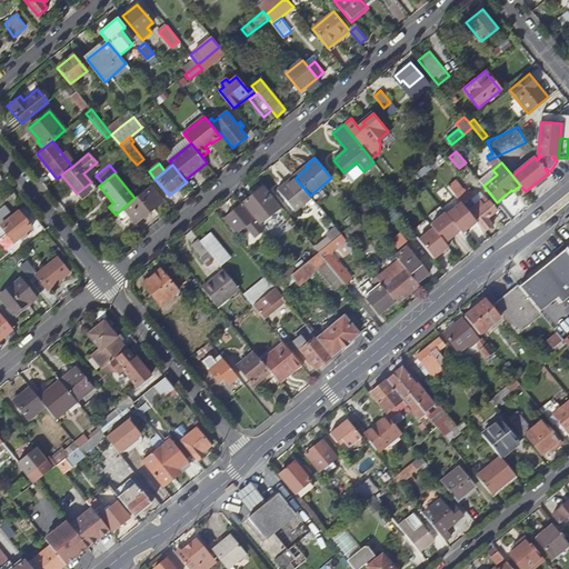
[(311,197),(310,196),(297,180),(287,189),(285,186),(279,191),(293,211),(311,197)]
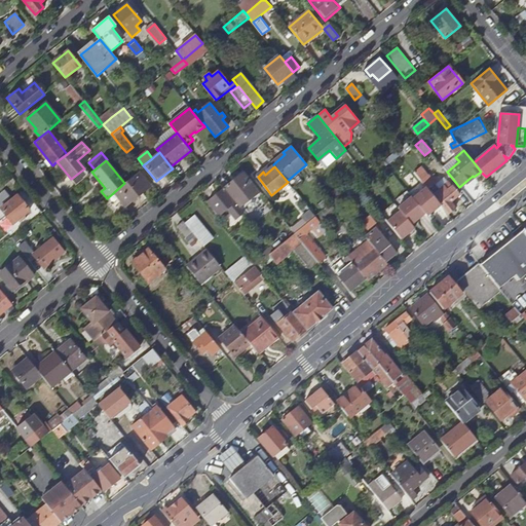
[(426,187),(428,190),(434,186),(428,180),(425,182),(424,180),(428,176),(421,167),(414,173),(426,187)]
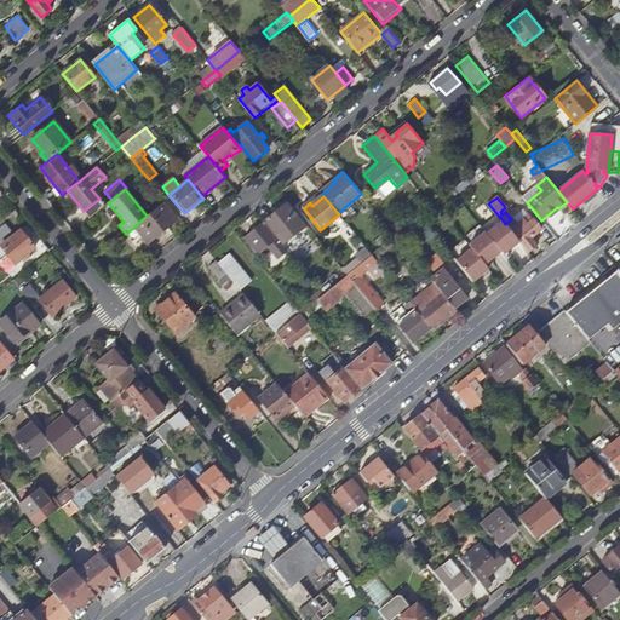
[(90,218),(105,206),(99,199),(84,211),(90,218)]
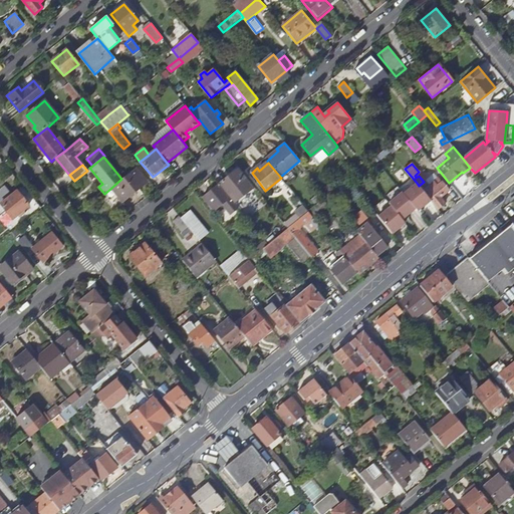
[(254,187),(239,168),(220,184),(235,202),(254,187)]
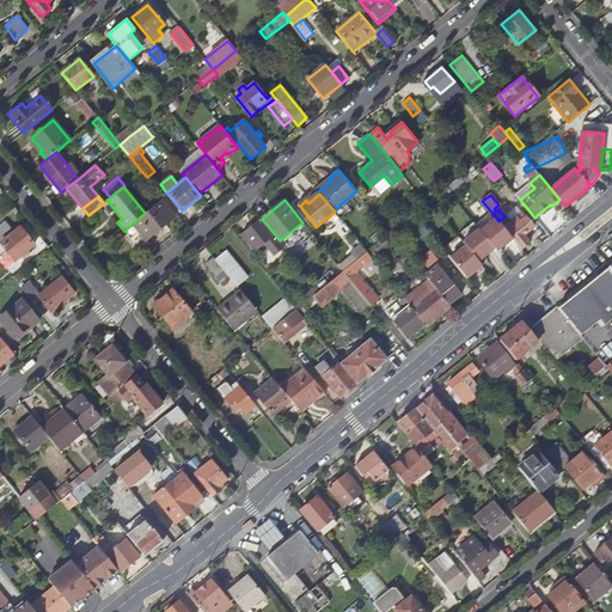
[(161,201),(145,213),(133,224),(147,239),(175,216),(161,201)]
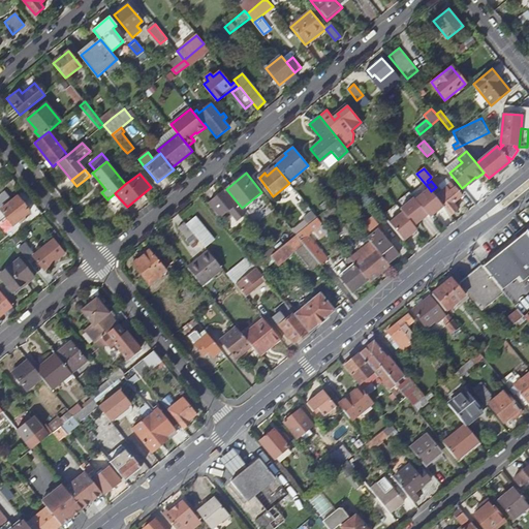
[(358,184),(347,192),(355,203),(366,194),(364,191),(358,184)]
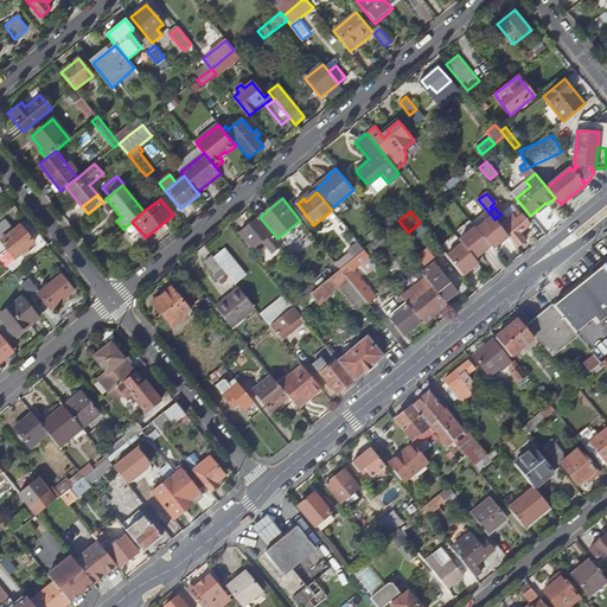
[(493,249),(509,236),(499,225),(494,219),(492,216),(477,229),(491,246),(493,249)]
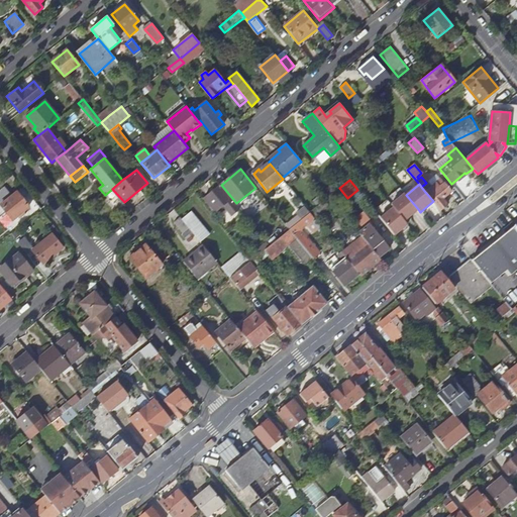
[(433,201),(440,210),(447,204),(442,199),(451,191),(444,184),(436,191),(432,187),(425,192),(433,201)]
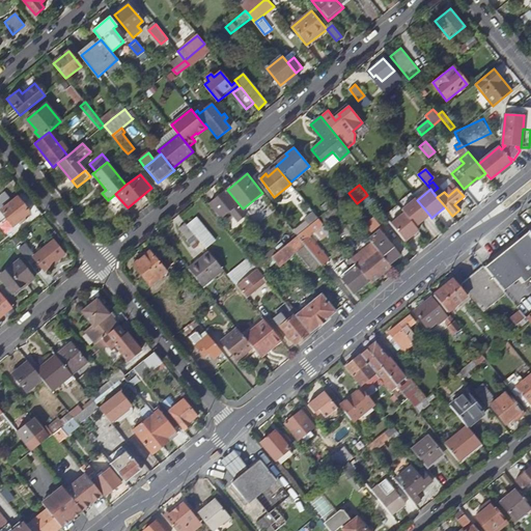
[(247,215),(226,190),(210,203),(222,218),(229,212),(239,222),(247,215)]
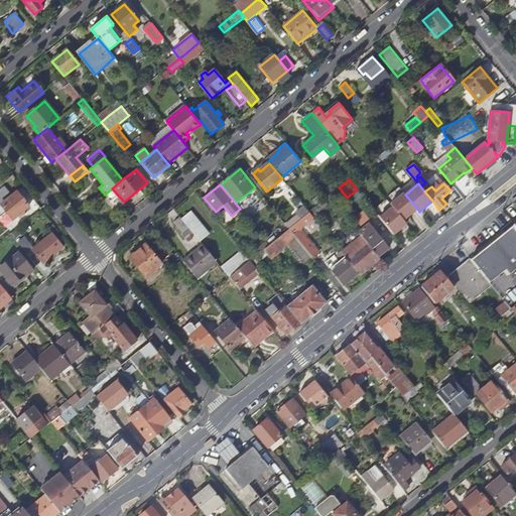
[(0,204),(11,196),(4,187),(0,190),(0,204)]
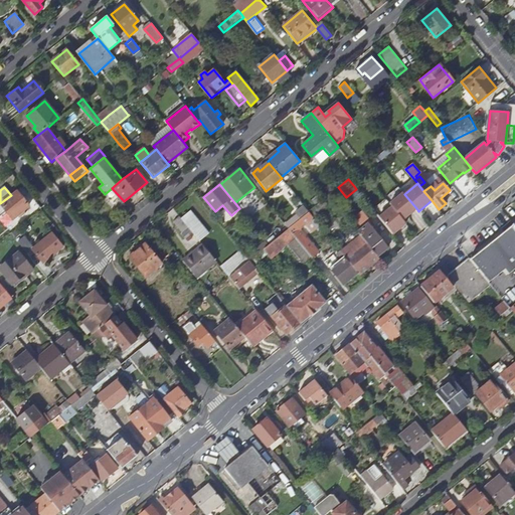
[(0,215),(6,211),(12,218),(17,215),(19,218),(25,212),(23,210),(28,205),(16,191),(0,204),(0,215)]
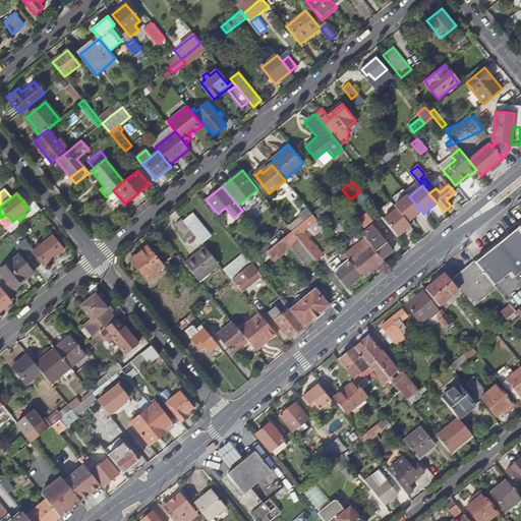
[(407,222),(421,211),(409,196),(407,194),(394,206),(397,209),(407,222)]
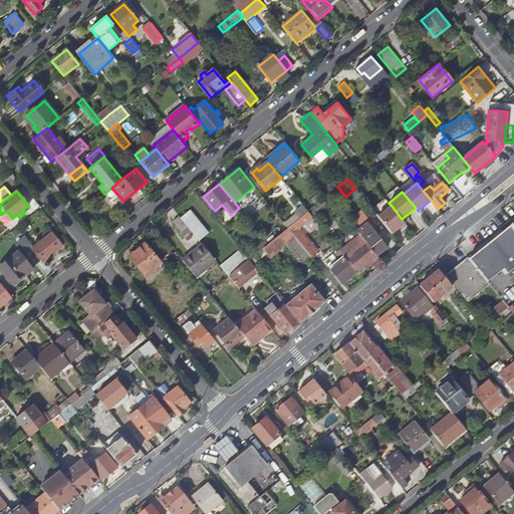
[(323,200),(314,207),(318,212),(327,204),(323,200)]
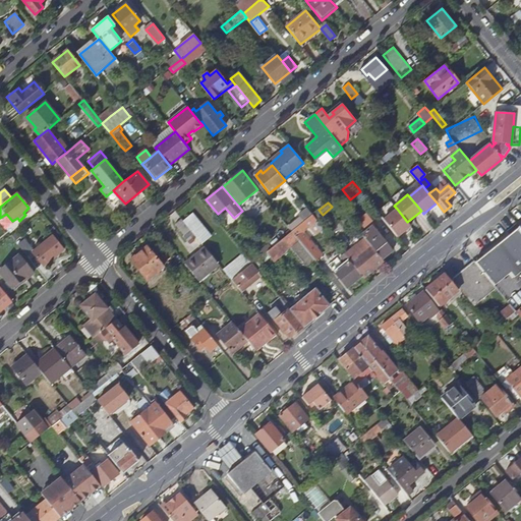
[(304,221),(312,215),(306,208),(298,214),(304,221)]
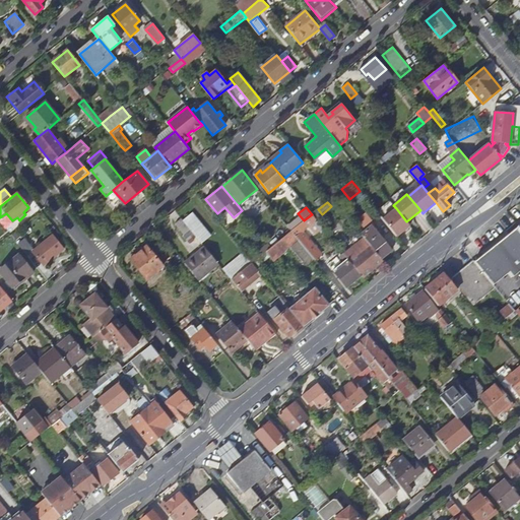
[(406,221),(396,208),(383,219),(397,237),(410,225),(406,221)]
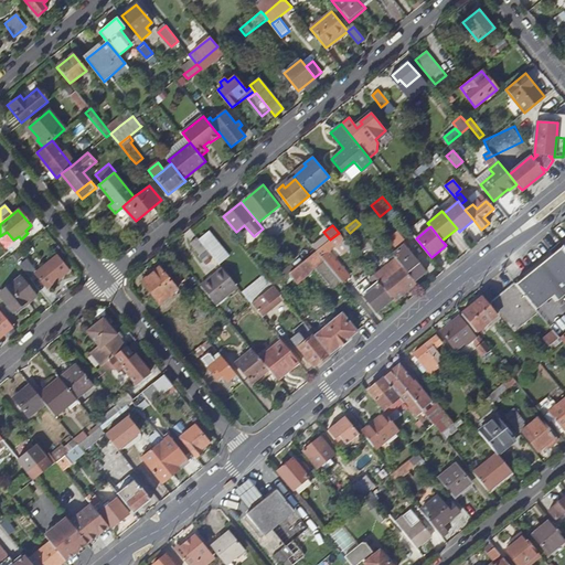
[(208,249),(219,264),(228,256),(209,232),(200,240),(208,249)]
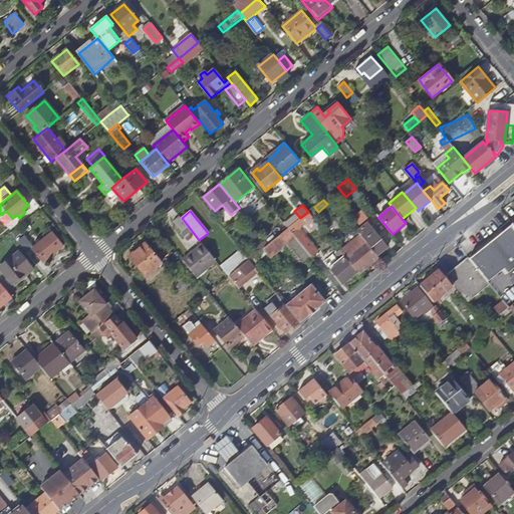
[(317,223),(308,212),(300,218),(288,228),(292,234),(308,220),(313,226),(317,223)]
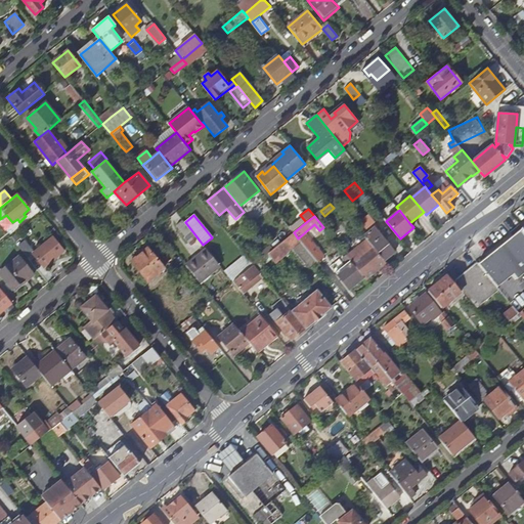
[(192,231),(185,222),(182,220),(177,225),(186,236),(192,231)]
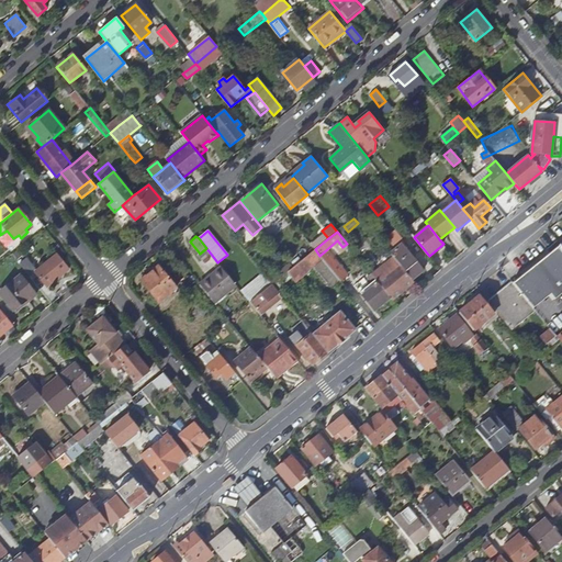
[(382,243),(391,253),(397,247),(389,236),(382,243)]
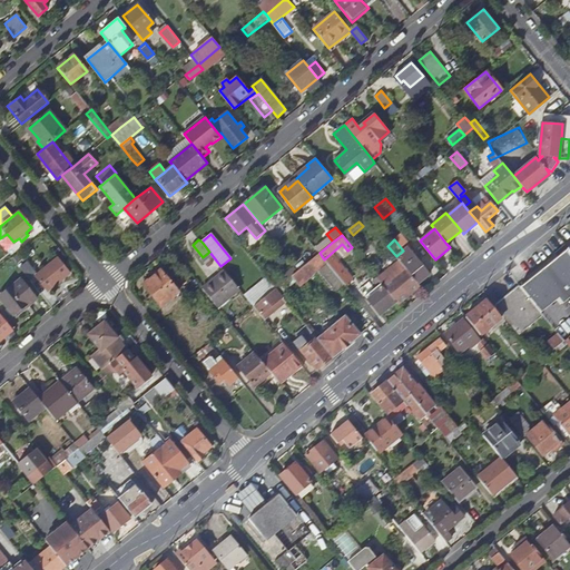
[(401,262),(419,284),(430,274),(415,256),(418,254),(411,245),(403,251),(396,256),(401,262)]
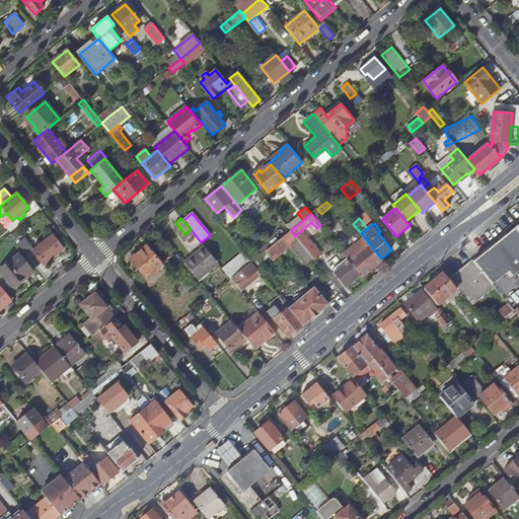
[(518,227),(517,226),(473,262),(493,285),(507,273),(512,278),(518,271),(518,227)]
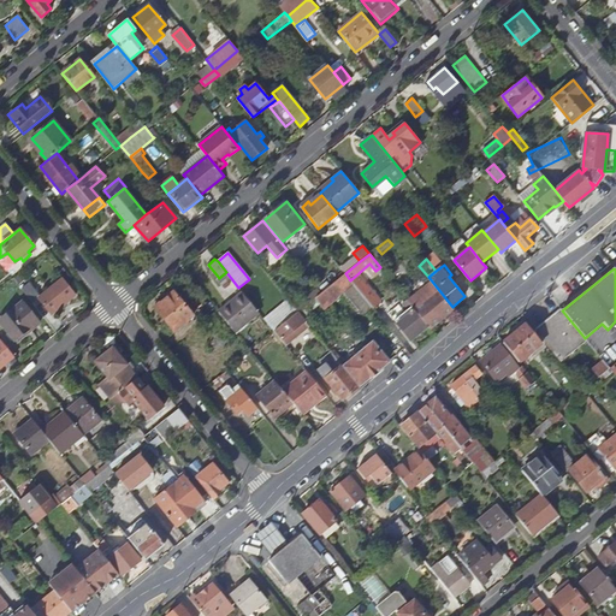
[(321,292),(315,297),(325,308),(344,292),(354,284),(350,280),(345,273),(333,283),(321,292)]
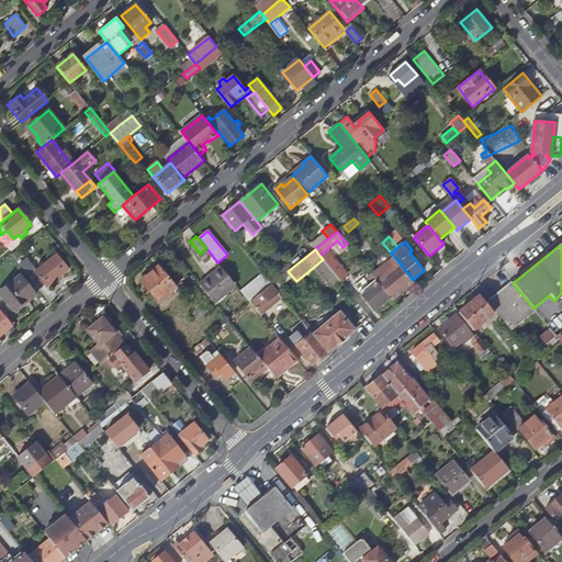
[(56,255),(37,270),(35,272),(47,287),(69,269),(56,255)]
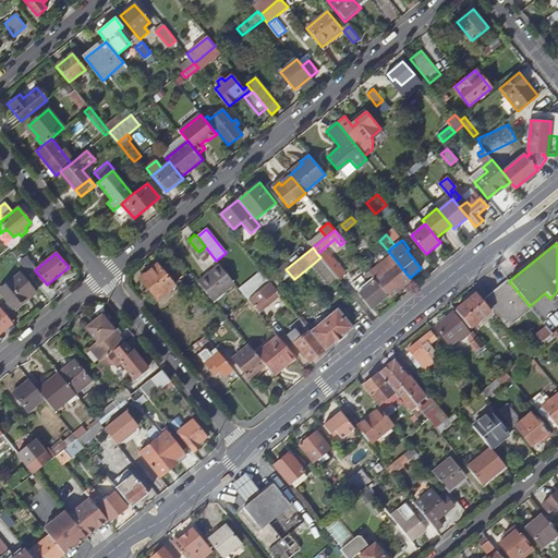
[(20,262),(29,275),(35,270),(37,268),(26,255),(20,262)]
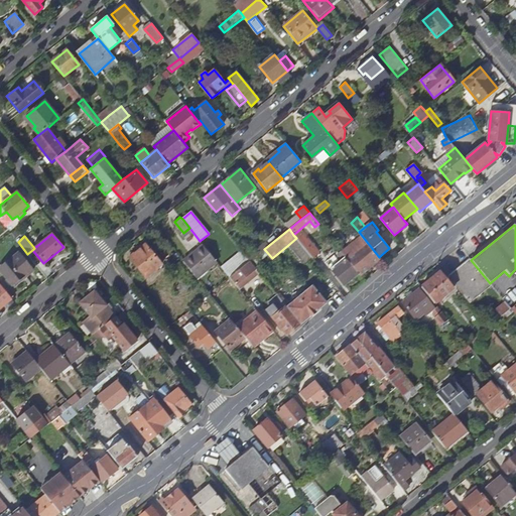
[(380,259),(379,257),(363,237),(345,252),(362,274),(380,259)]
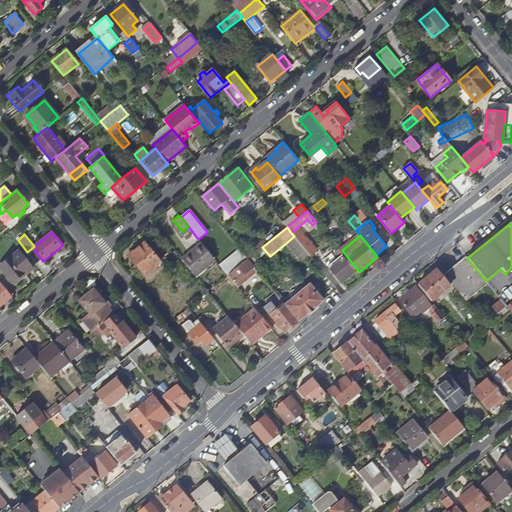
[(309,254),(299,242),(294,236),(286,243),(301,261),(309,254)]
